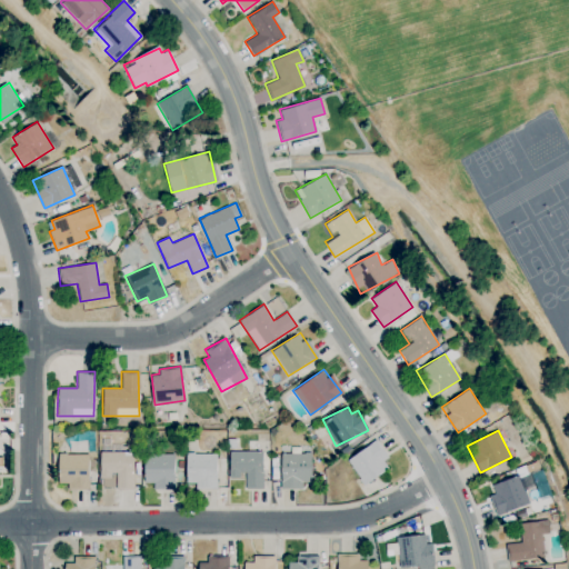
[(0,436),(0,448),(9,449),(9,432),(0,432),(0,436)]
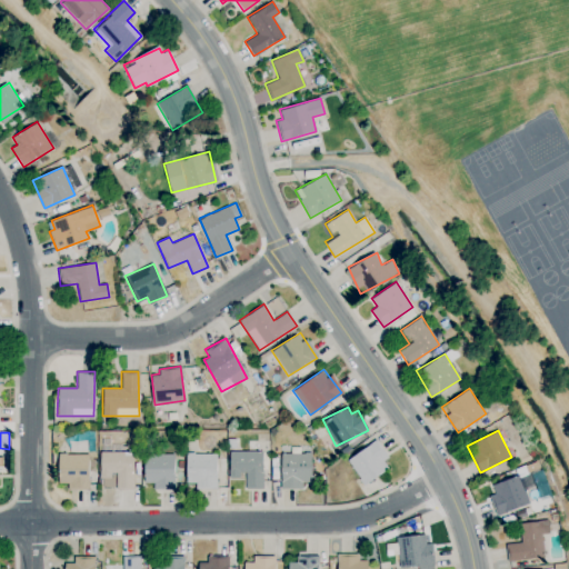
[(388,468),(382,461),(388,457),(377,439),(347,459),(363,485),(388,468)]
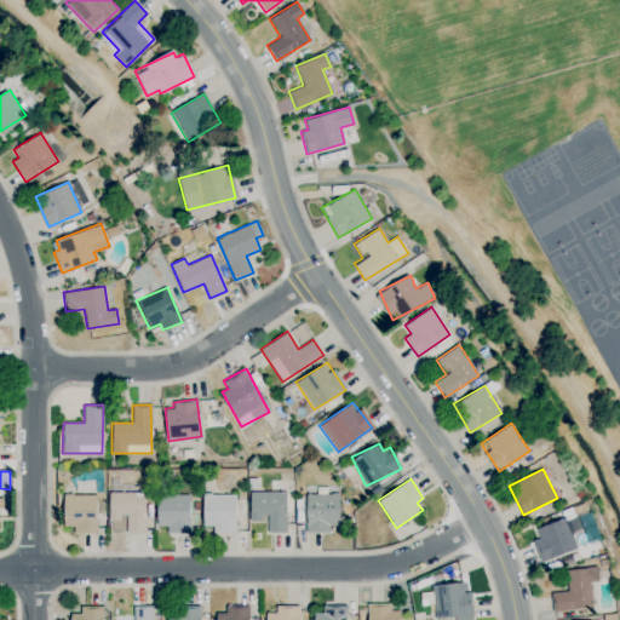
[(268,532),(286,533),(287,492),(250,491),(250,518),(268,518),(268,532)]
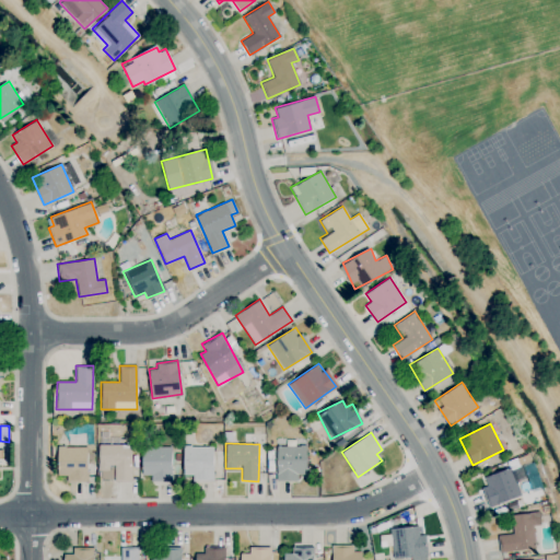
[(131,444),(97,444),(98,470),(112,469),(112,481),(131,481),(131,444)]
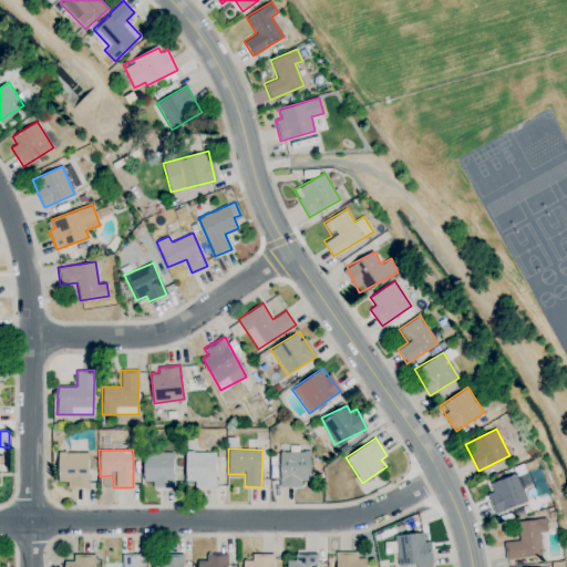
[(310,451),(280,451),(279,486),(301,487),(301,481),(310,481),(310,451)]
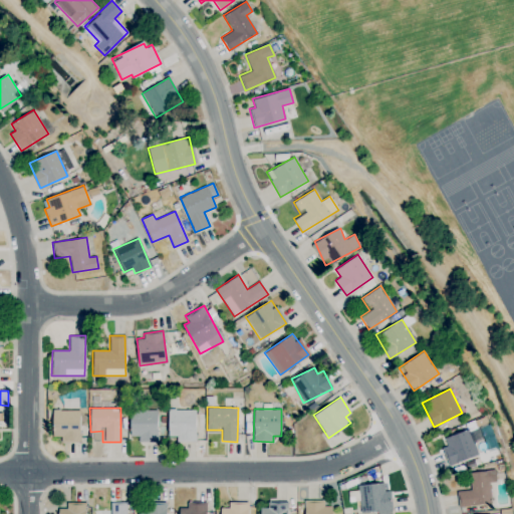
[(80,410),(52,410),(52,436),(61,437),(61,442),(79,442),(80,410)]
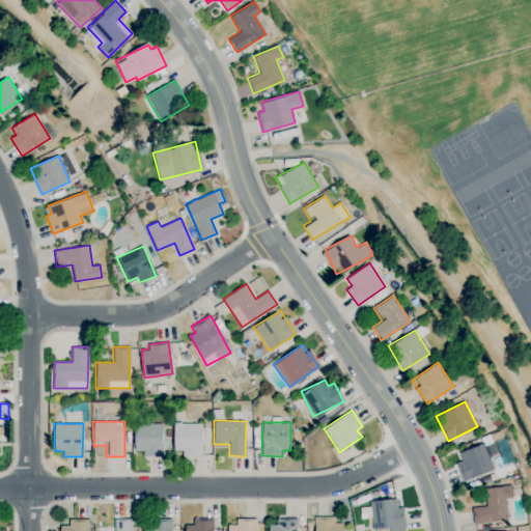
[(163,423),(135,423),(134,450),(142,450),(142,455),(162,455),(163,423)]
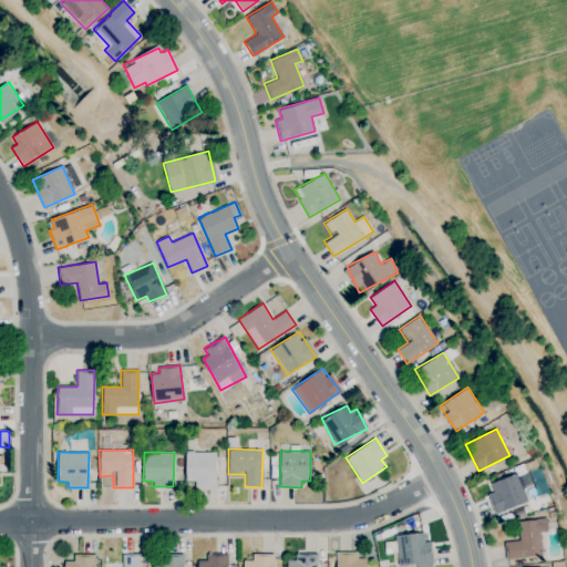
[(195,487),(216,486),(216,452),(185,452),(186,481),(194,481),(195,487)]
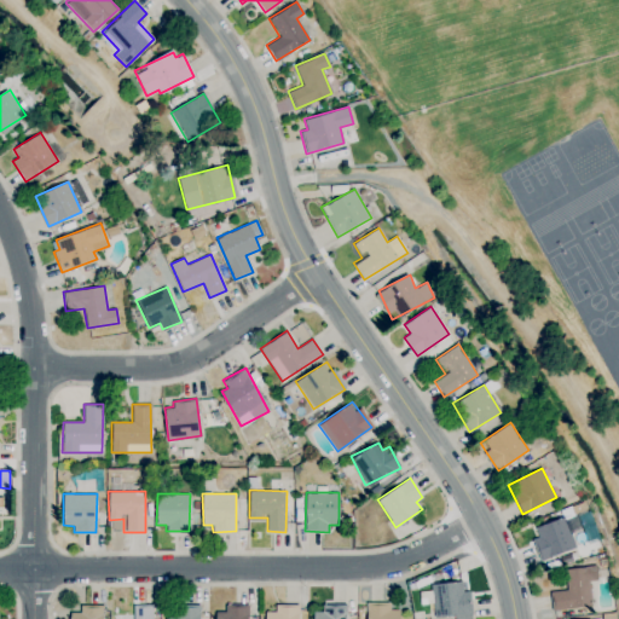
[(577,547),(563,516),(534,527),(538,536),(532,539),(541,561),(577,547)]
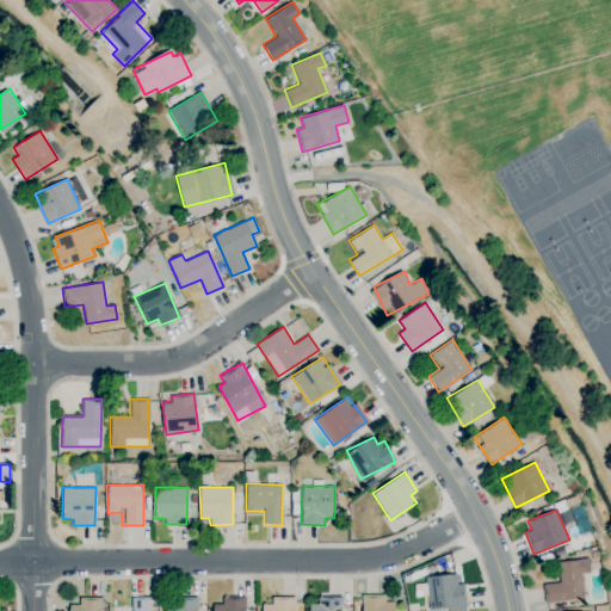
[(556,562),(559,581),(543,584),(544,603),(584,598),(581,573),(588,573),(587,559),(556,562)]
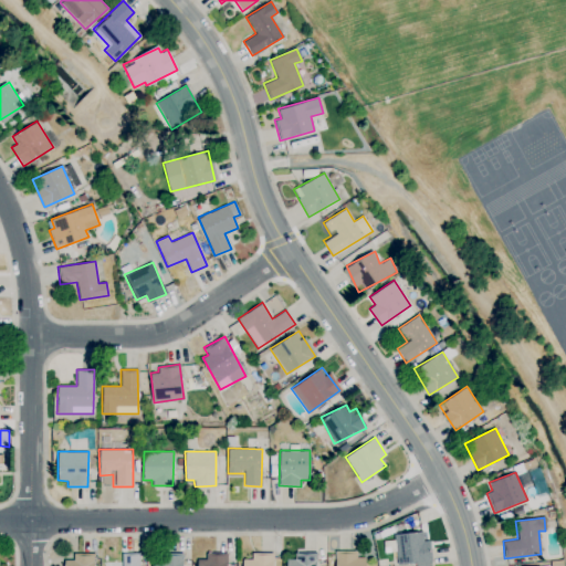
[(430,565),(430,540),(422,541),(422,532),(395,533),(396,564),(416,563),(415,565),(430,565)]
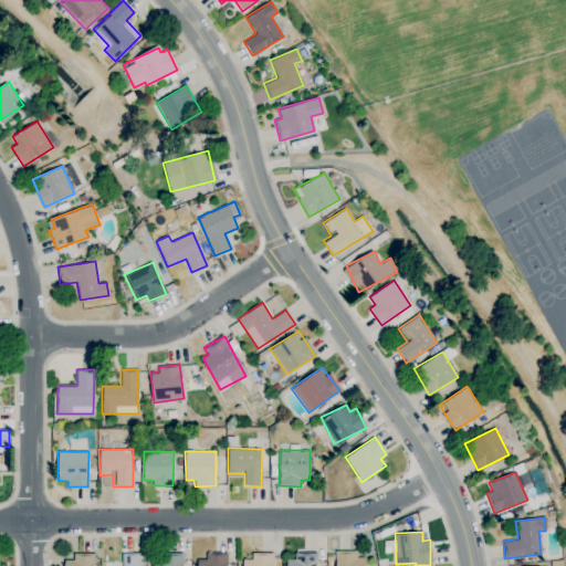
[(365,565),(366,557),(356,556),(356,551),(335,551),(335,565),(365,565)]
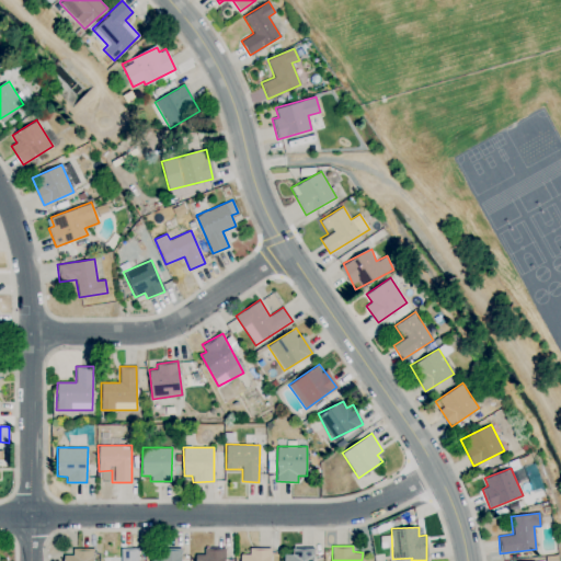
[(195,560),(225,560),(225,547),(204,547),(204,554),(196,554),(195,560)]
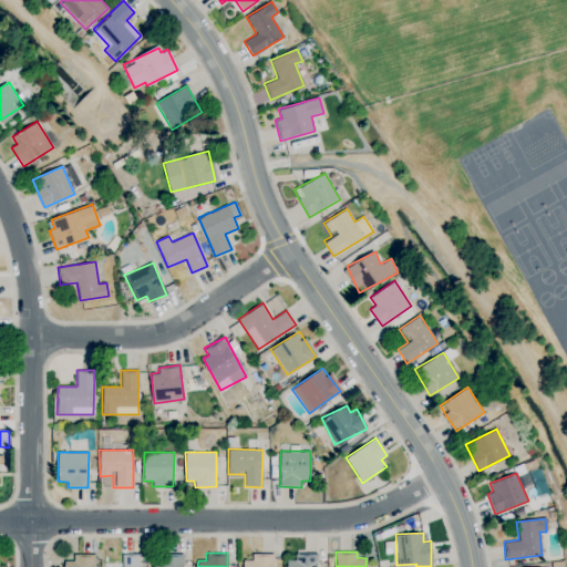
[(274,566),(274,553),(253,554),(253,560),(243,560),(243,566),(274,566)]
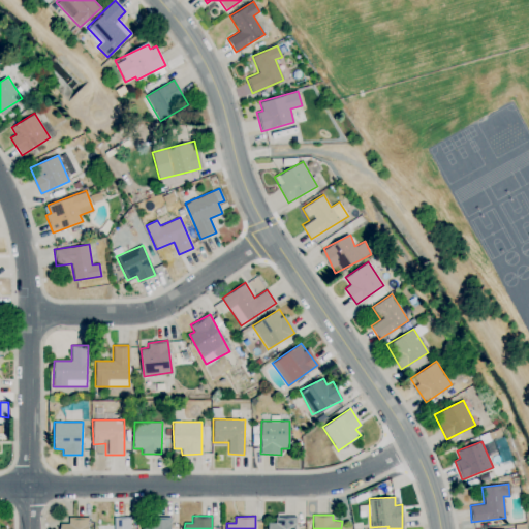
[(296,528),(297,517),(275,516),(275,523),(268,523),(268,528),(296,528)]
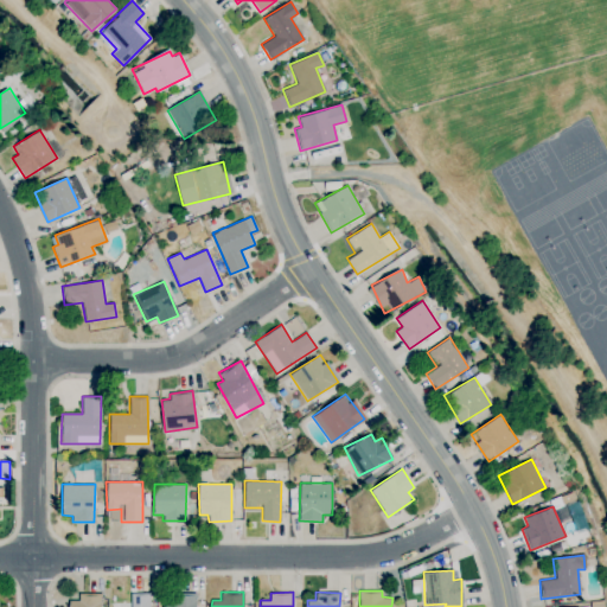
[(78,600),(69,601),(68,606),(101,606),(101,593),(78,594),(78,600)]
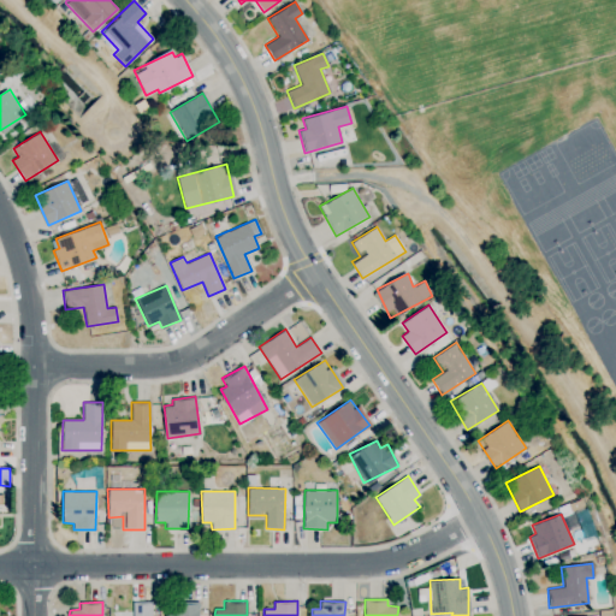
[(150,615),(150,602),(132,602),(131,615),(150,615)]
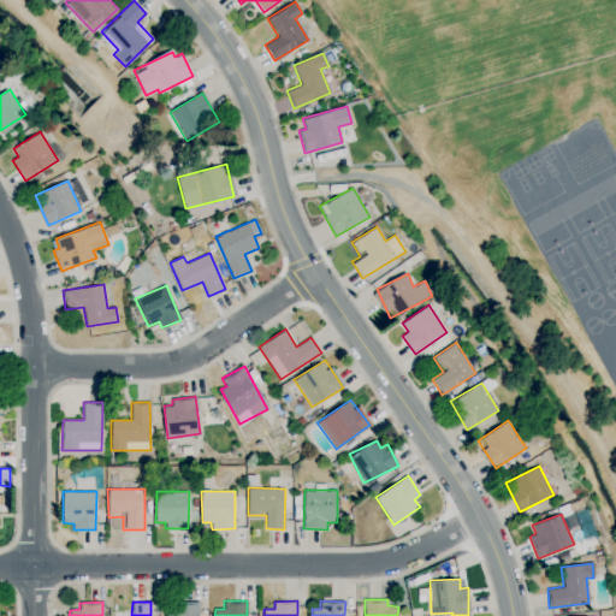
[(166,615),(199,615),(199,603),(167,602),(166,615)]
